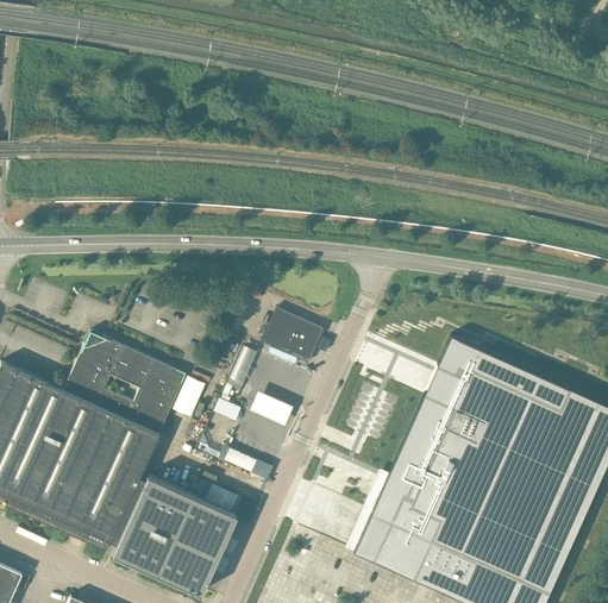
[(246,306),(232,338),(259,351),(262,345),(308,366),(324,332),(277,311),(274,318),(246,306)]
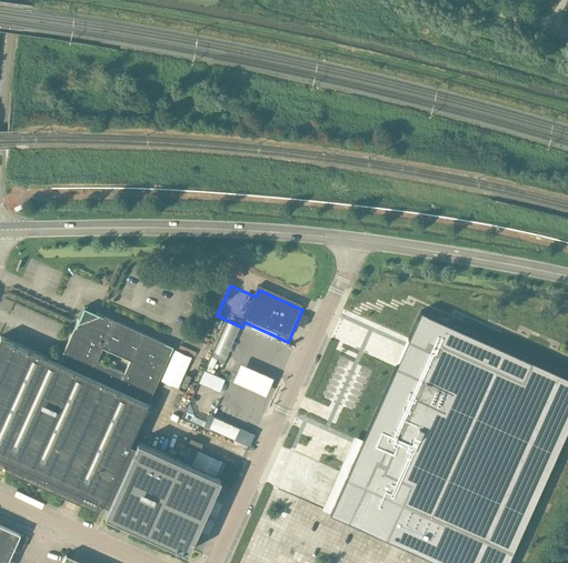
[(0,472),(65,502),(66,503),(82,510),(83,511),(99,518),(103,509),(109,511),(105,520),(123,529),(133,533),(188,558),(197,539),(205,520),(206,518),(212,503),(221,484),(138,446),(136,451),(130,449),(173,352),(162,347),(97,317),(85,312),(79,323),(65,357),(60,368),(53,364),(49,362),(1,341),(0,343),(0,472)]
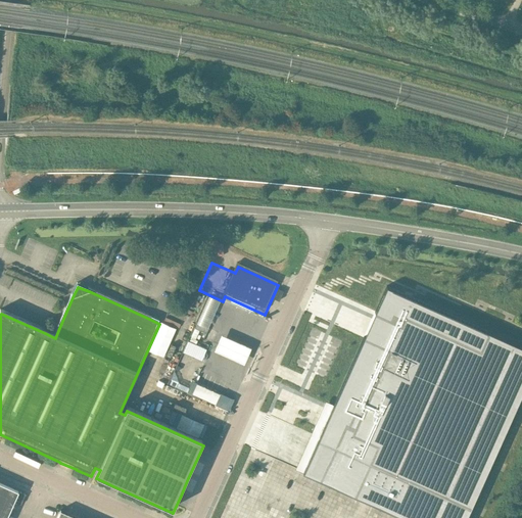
[(323,434),(303,477),(394,517),(468,517),(521,397),(521,350),(387,290),(375,317),(365,341),(333,413),(323,434)]
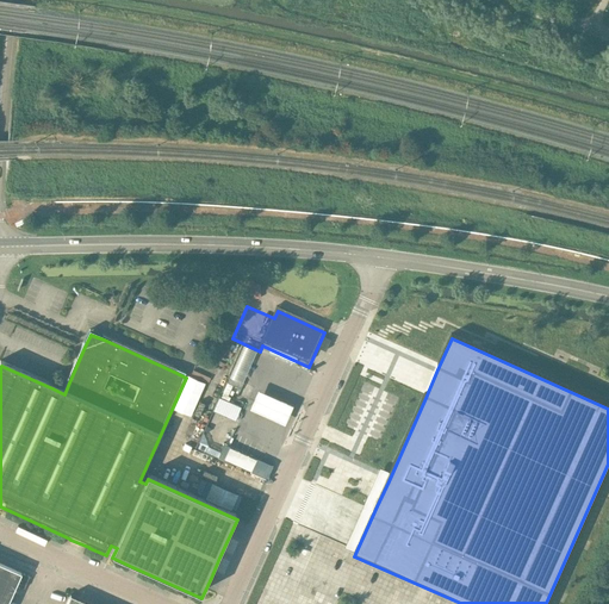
[(258,354),(243,348),(229,379),(243,386),(258,354)]
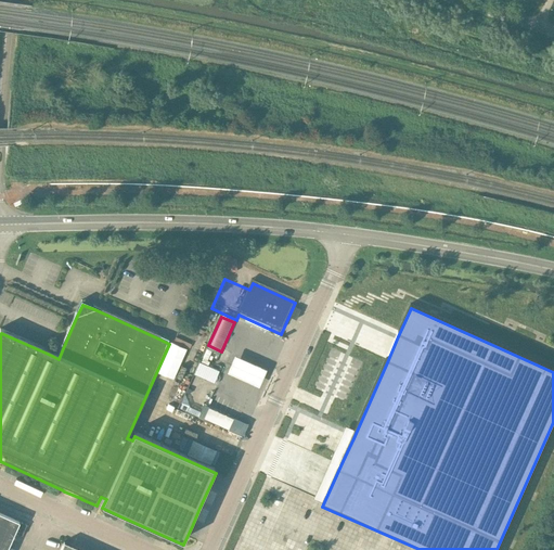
[(171,346),(158,376),(175,384),(188,354),(171,346)]
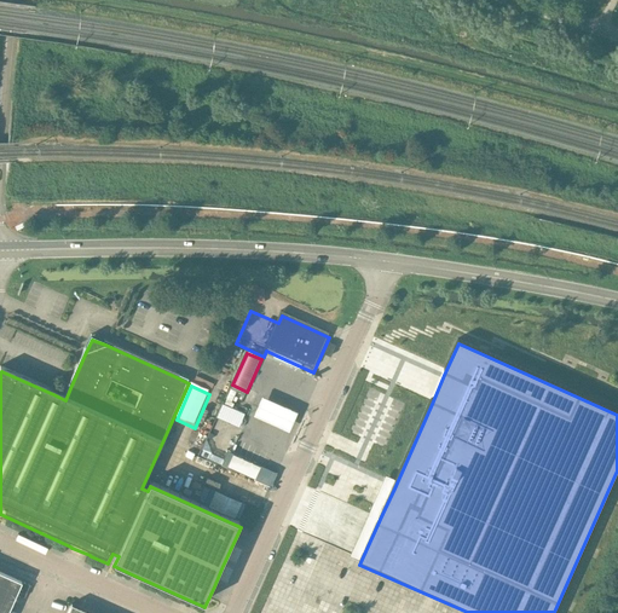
[(289,433),(298,412),(261,397),(253,416),(289,433)]
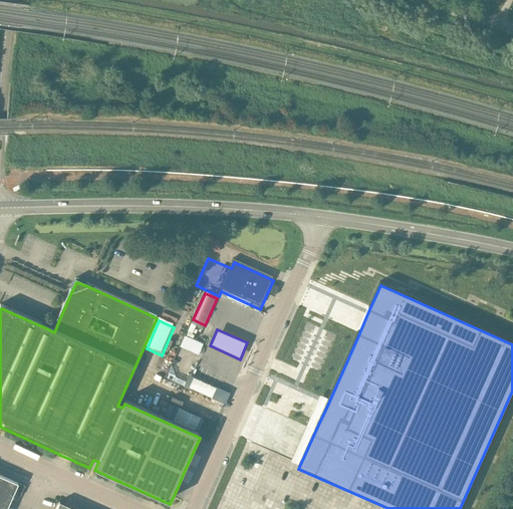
[(194,382),(190,391),(212,402),(217,392),(194,382)]
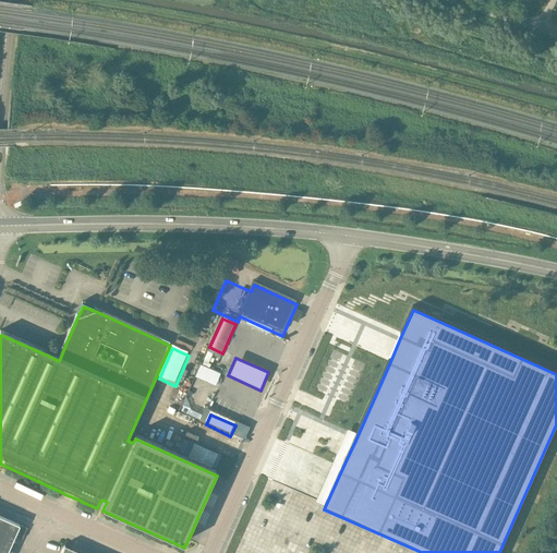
[(10,552),(14,543),(20,529),(0,519),(0,552),(10,552)]
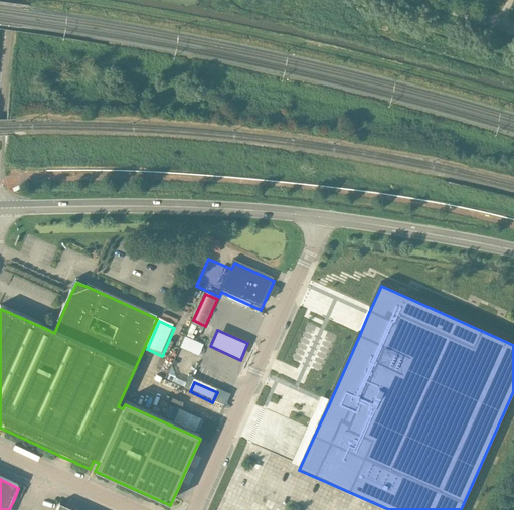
[(26,491),(20,489),(16,499),(21,501),(26,491)]
